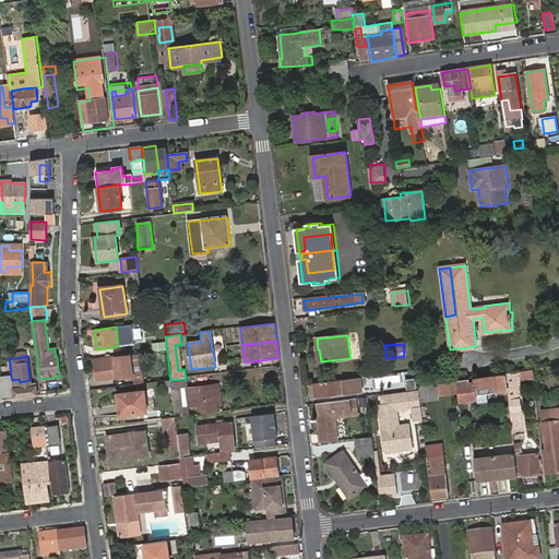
[(115,361),(92,365),(95,381),(123,378),(121,365),(128,365),(127,357),(115,359),(115,361)]
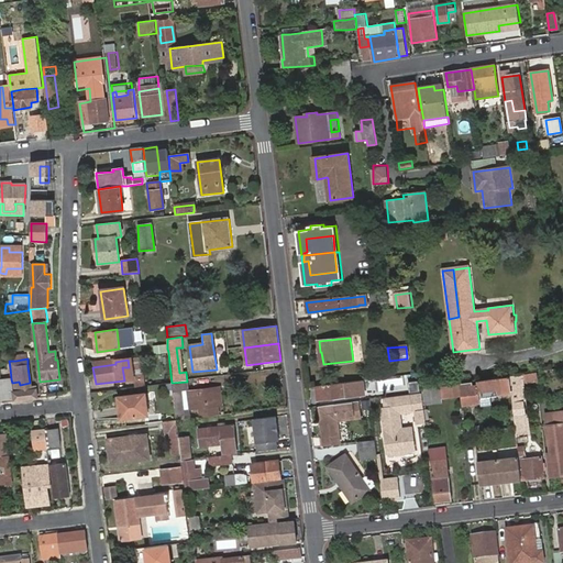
[(525,377),(525,374),(509,376),(511,397),(514,418),(516,435),(528,434),(520,378),(525,377)]
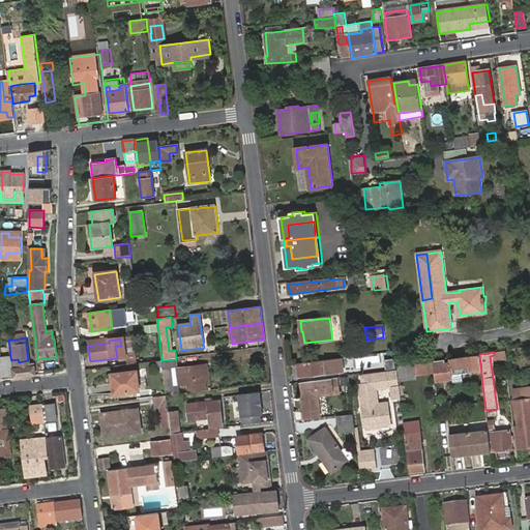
[(481,374),(479,354),(448,358),(449,363),(433,365),(435,381),(451,379),(450,376),(469,374),(469,372),(477,370),(478,374),(481,374)]
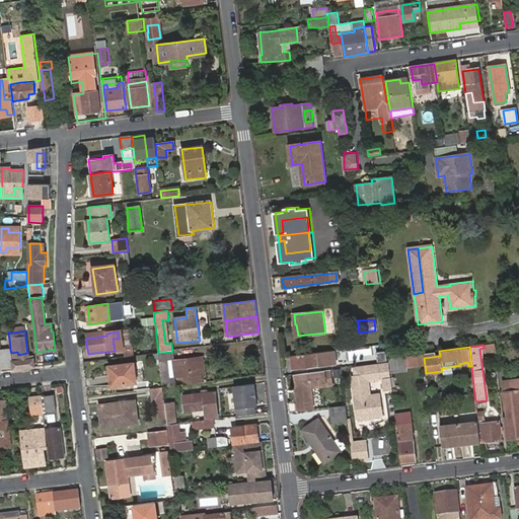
[(2,372),(34,368),(33,358),(28,358),(27,353),(18,355),(17,352),(11,353),(10,350),(0,351),(2,372)]
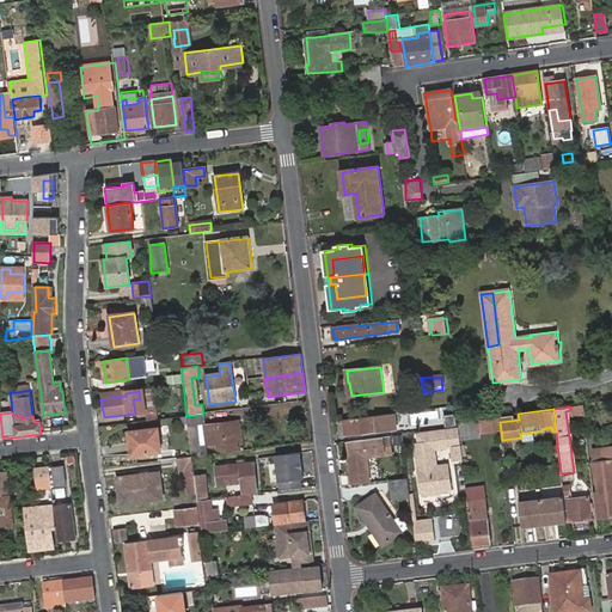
[(398,429),(396,414),(386,415),(344,420),(347,436),(398,429)]
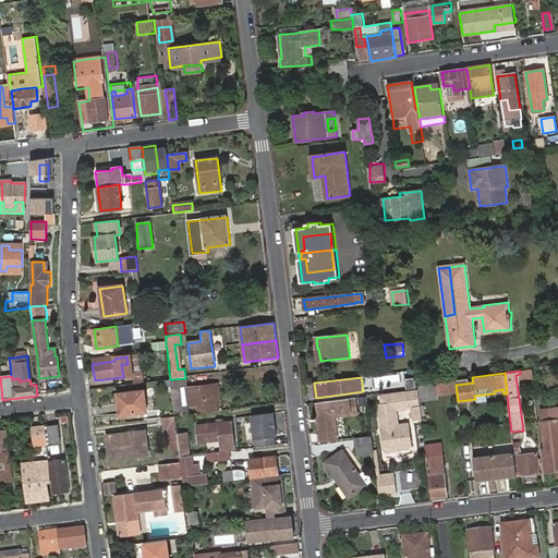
[(185,378),(170,379),(174,410),(179,410),(178,395),(181,395),(180,387),(185,387),(185,378)]
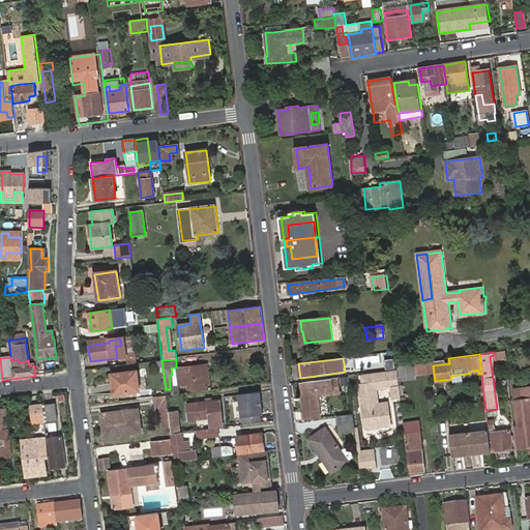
[(420,363),(422,374),(432,372),(431,362),(420,363)]
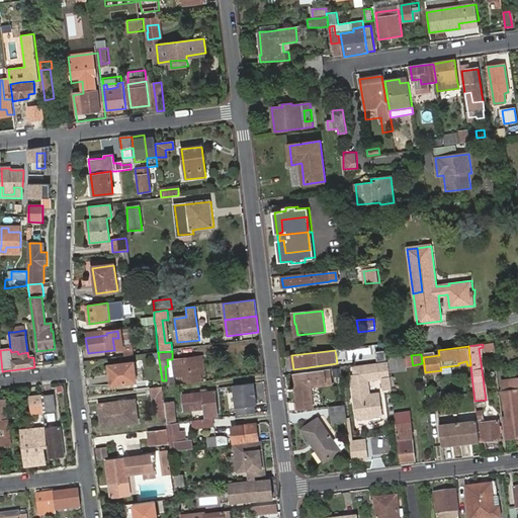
[(405,357),(389,359),(389,361),(389,363),(390,371),(407,370),(405,357)]
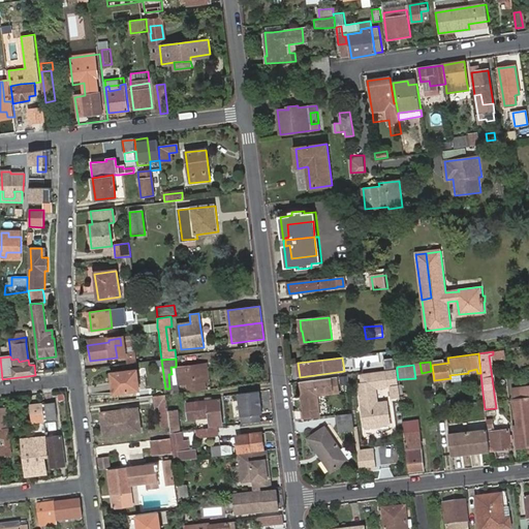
[(177,385),(176,370),(176,367),(170,367),(172,374),(168,374),(169,389),(165,389),(166,395),(179,394),(177,385)]
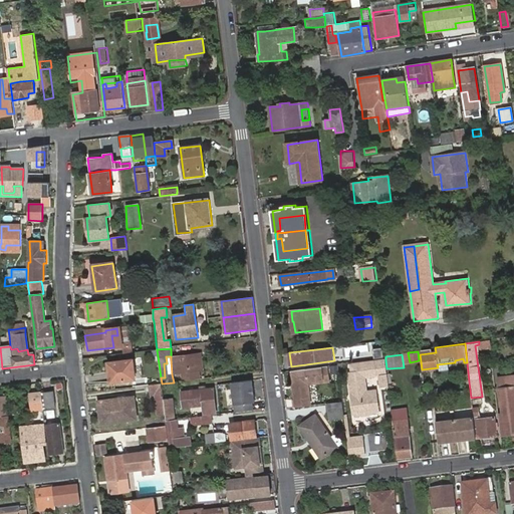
[(184,381),(198,379),(197,371),(196,363),(195,356),(171,359),(172,374),(183,373),(184,381)]
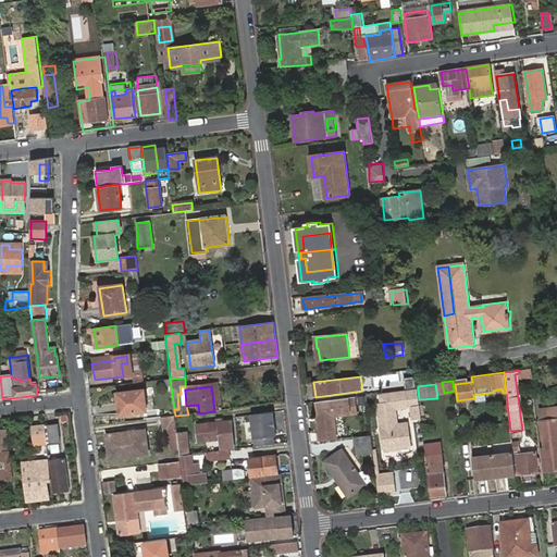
[(148,410),(146,391),(119,393),(121,413),(148,410)]
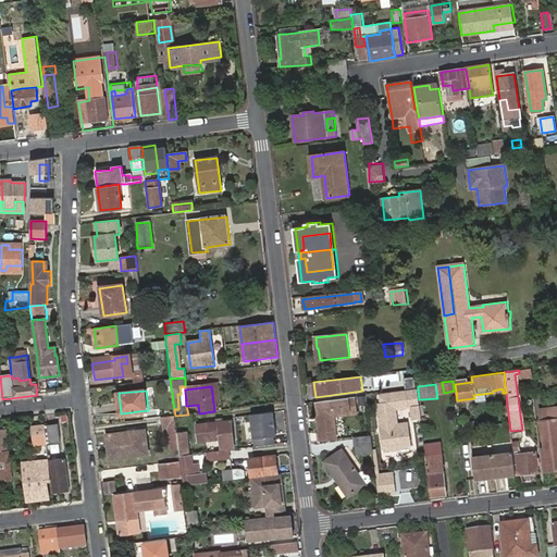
[(421,417),(419,399),(418,391),(381,395),(382,405),(379,405),(382,433),(408,430),(408,423),(398,424),(396,409),(411,407),(413,418),(421,417)]
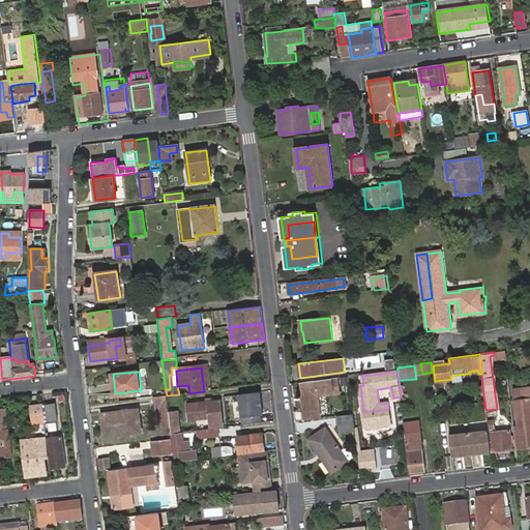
[(341,387),(339,377),(301,382),(306,420),(322,418),(319,396),(319,394),(333,392),(334,394),(335,394),(341,393),(341,387)]
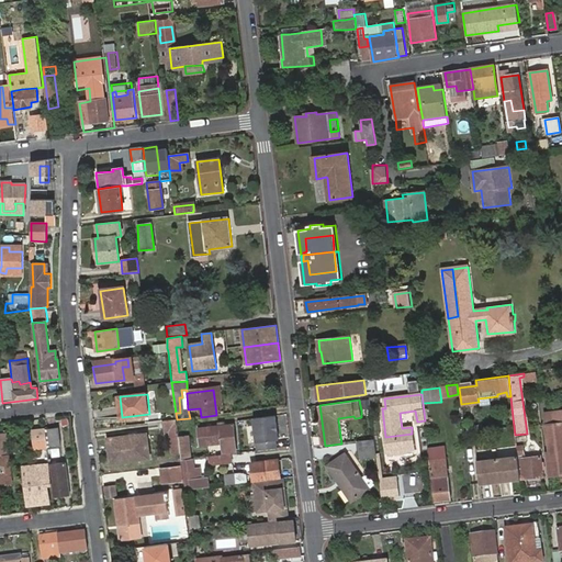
[(550,452),(547,452),(549,475),(561,473),(561,409),(544,412),(547,425),(553,424),(557,451),(550,452)]
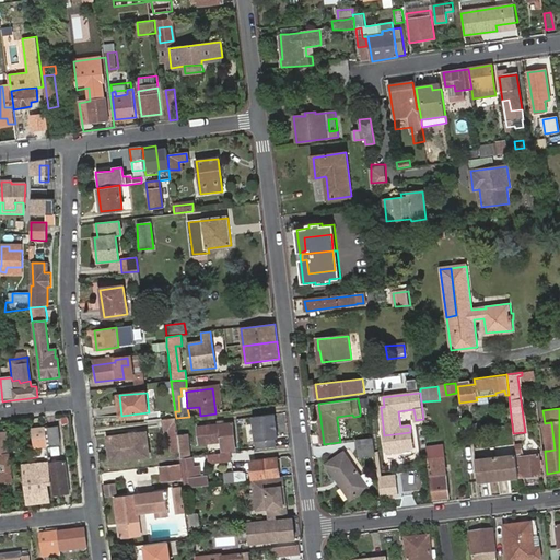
[(260,448),(279,446),(278,436),(281,436),(278,413),(256,417),(260,448)]
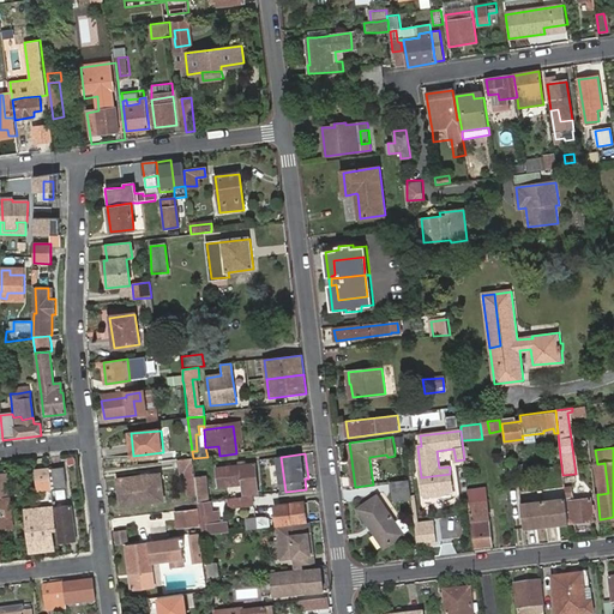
[(193,458),(176,461),(178,473),(187,471),(194,470),(193,459),(193,458)]
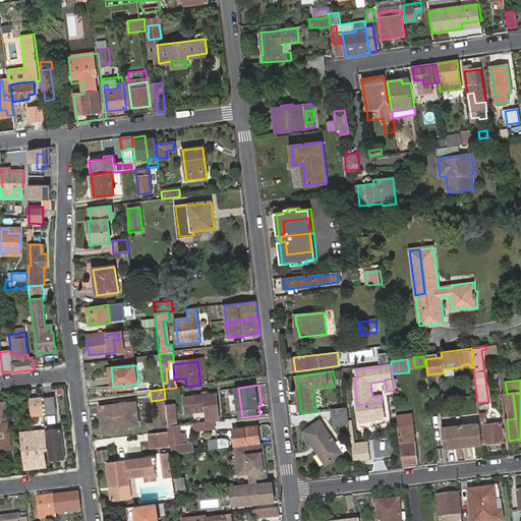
[(507,394),(510,419),(516,418),(513,393),(507,394)]
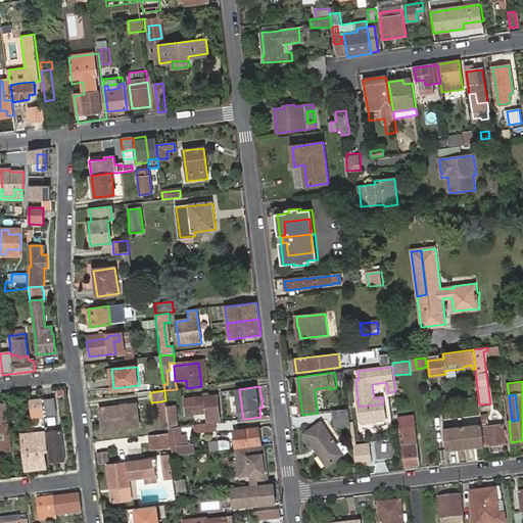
[(206,413),(208,423),(215,422),(221,422),(217,395),(184,399),(186,416),(206,413)]
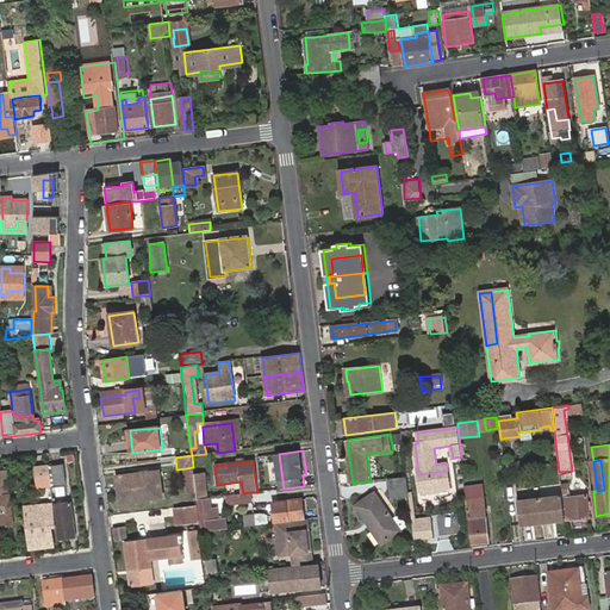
[(62,466),(49,467),(49,471),(53,471),(54,485),(66,484),(62,466)]
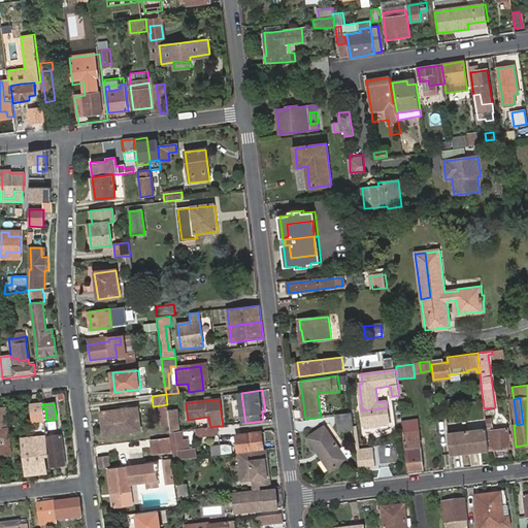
[(42,407),(42,404),(31,406),(33,423),(44,421),(42,407)]
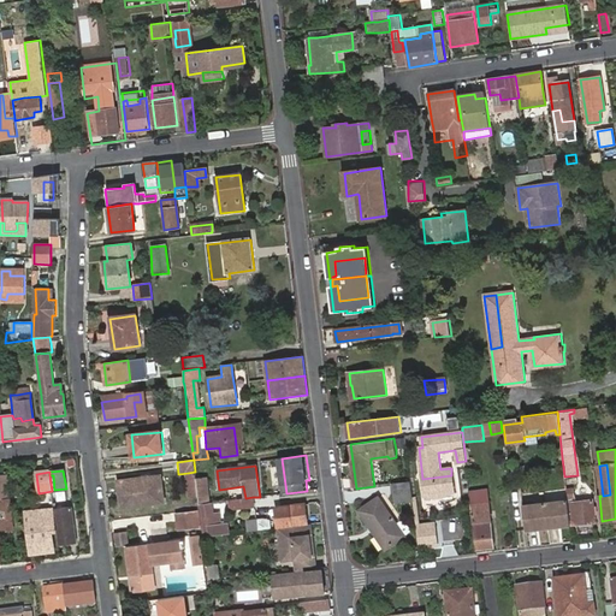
[(124,493),(126,508),(164,503),(160,475),(117,481),(119,493),(124,493)]
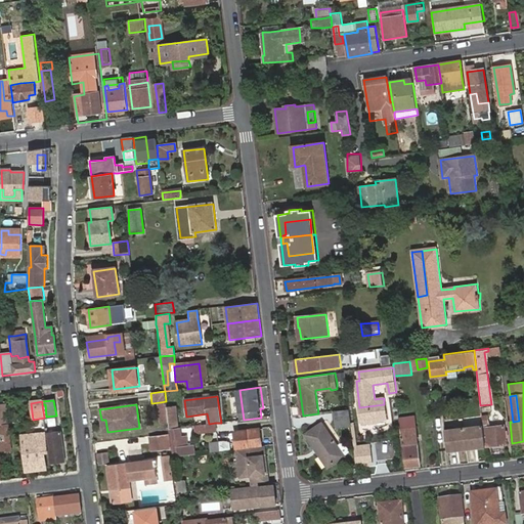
[(384,404),(359,407),(361,422),(368,423),(379,422),(386,418),(384,404)]
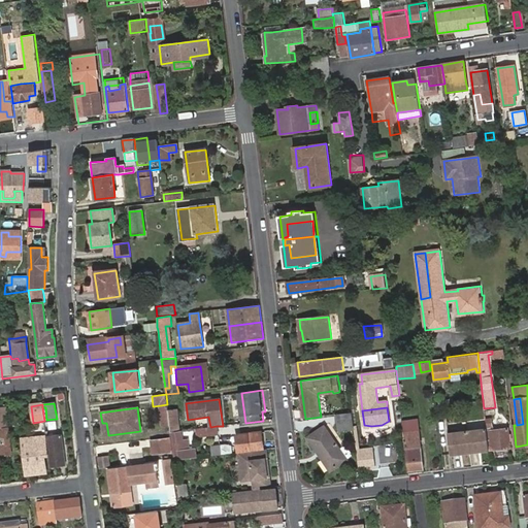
[(12,455),(8,429),(7,428),(5,408),(0,408),(0,439),(2,456),(12,455)]
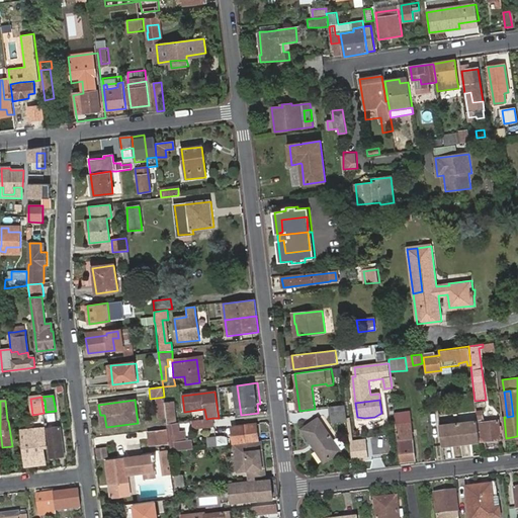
[(13,427),(19,426),(16,402),(11,402),(11,409),(10,410),(13,427)]
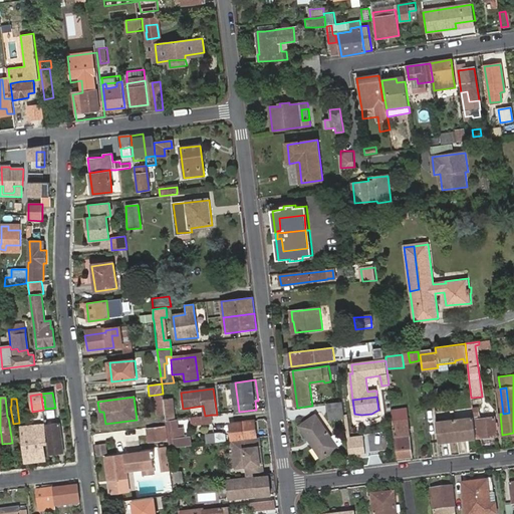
[(164,401),(166,421),(174,420),(171,400),(164,401)]
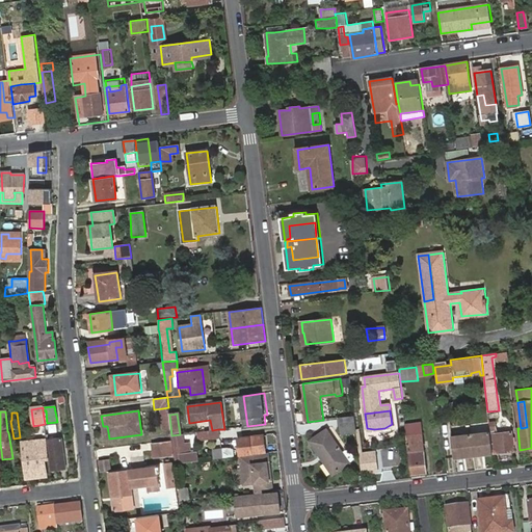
[(356,431),(354,416),(339,417),(342,433),(356,431)]
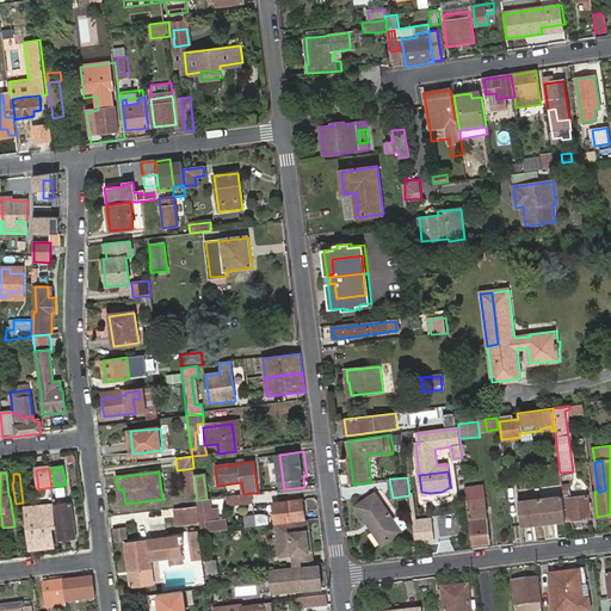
[(568,483),(561,483),(563,497),(566,520),(590,517),(587,495),(572,497),(571,491),(568,492),(568,483)]
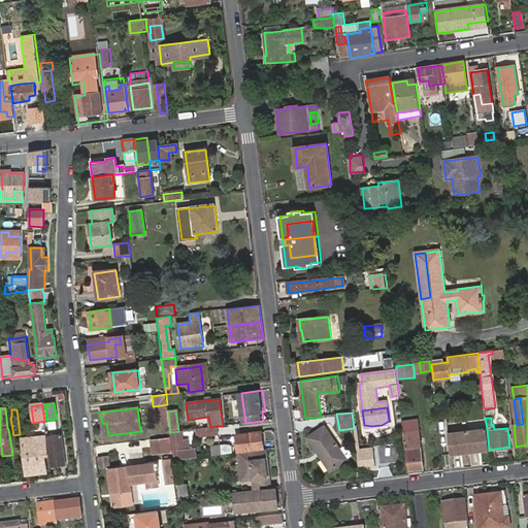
[(210,427),(207,427),(207,435),(218,433),(217,426),(210,427)]
